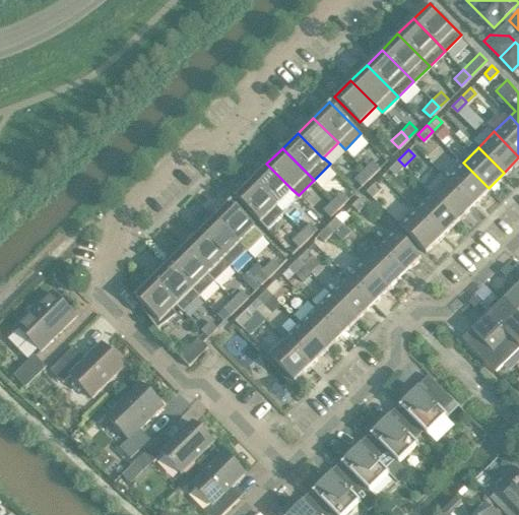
[(370,175),(379,166),(373,158),(363,168),(370,175)]
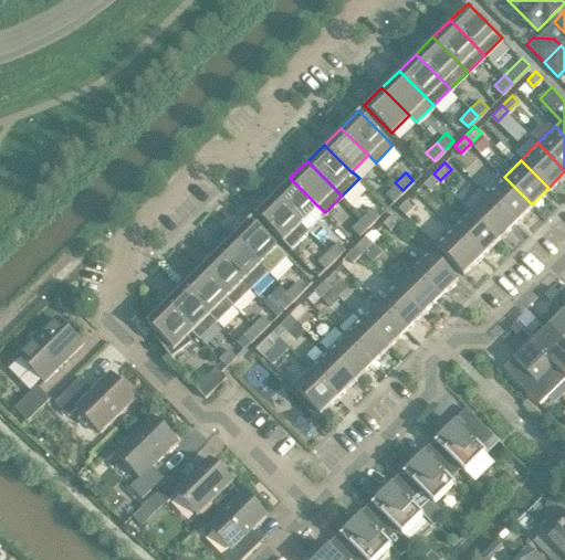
[(431,189),(440,180),(433,173),(425,182),(431,189)]
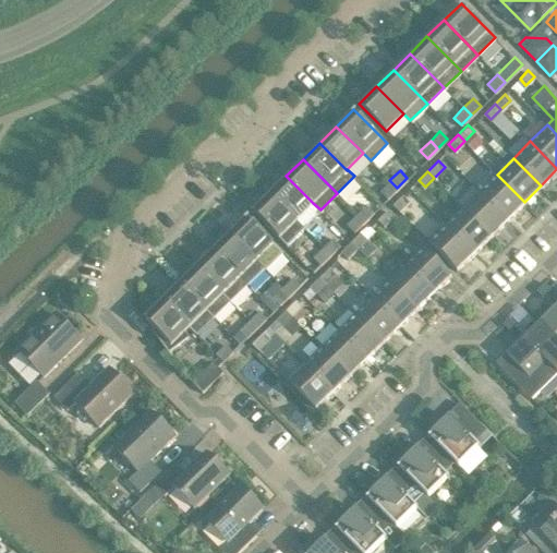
[(507,219),(524,202),(497,175),(480,191),(507,219)]
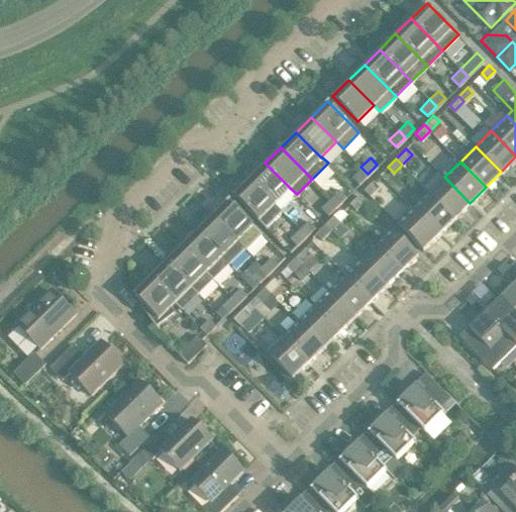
[(275,203),(290,188),(265,163),(249,178),(275,203)]
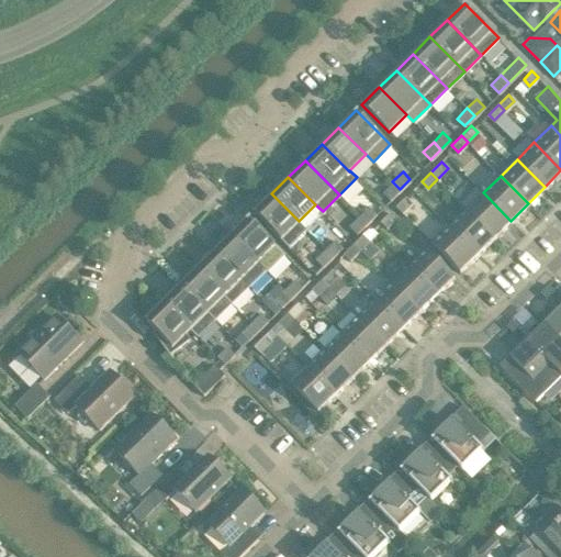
[(390,199),(400,189),(392,181),(383,191),(390,199)]
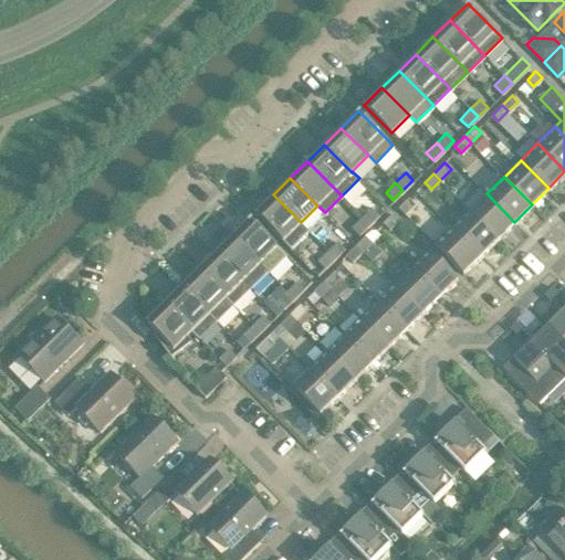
[(498,239),(514,222),(487,193),(470,210),(498,239)]
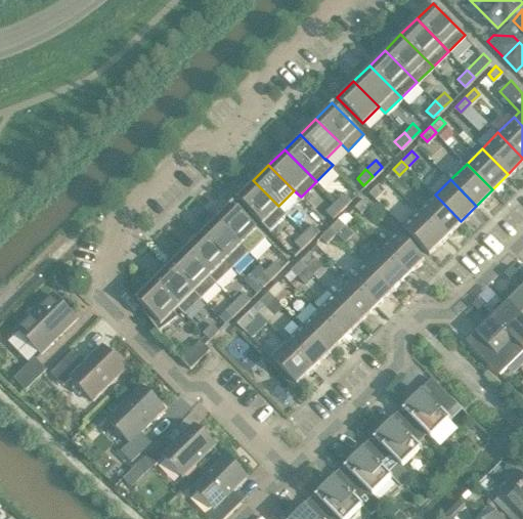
[(286,212),(278,206),(253,180),(236,197),(268,229),(286,212)]
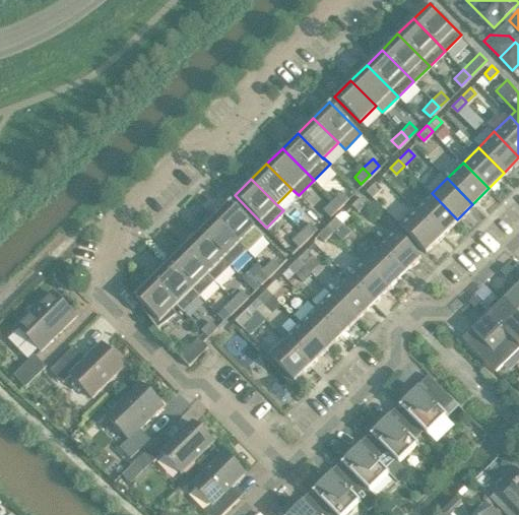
[(384,187),(378,180),(369,189),(375,195),(384,187)]
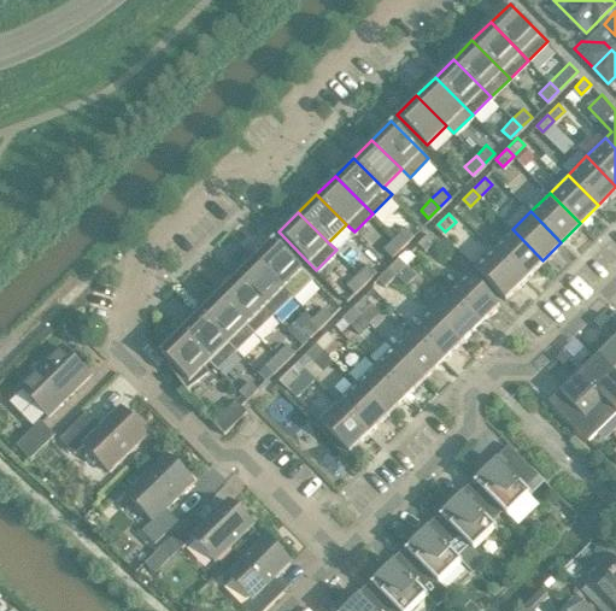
[(403,245),(414,234),(405,225),(394,236),(403,245)]
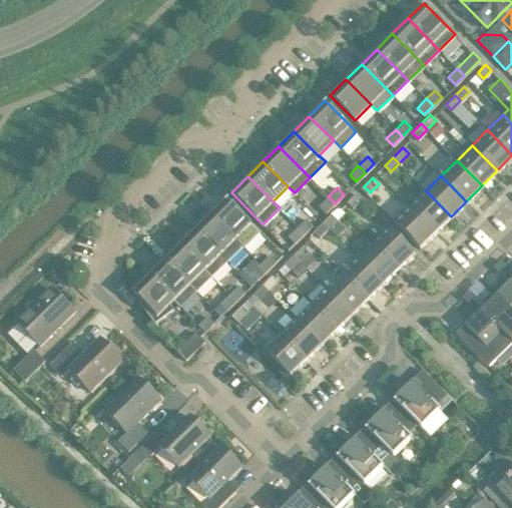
[(436,231),(451,216),(426,190),(410,205),(436,231)]
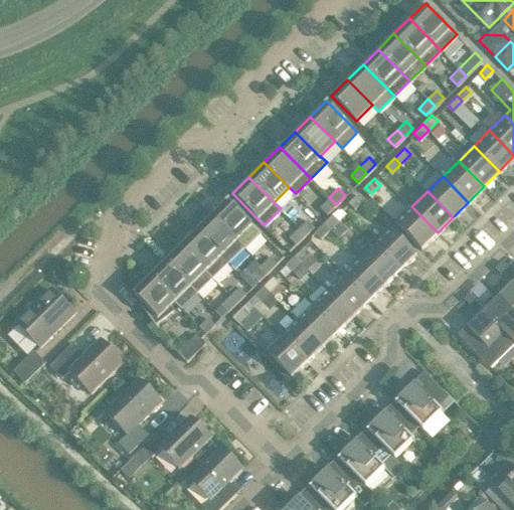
[(354,208),(363,199),(357,193),(348,202),(354,208)]
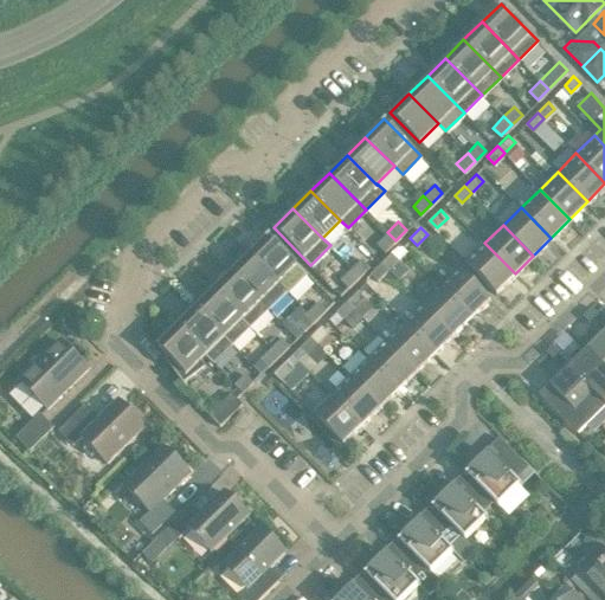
[(385,250),(396,240),(387,232),(377,243),(385,250)]
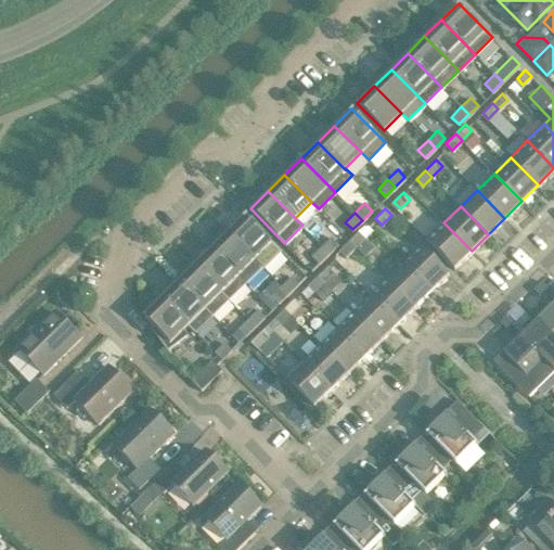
[(263,265),(280,250),(245,214),(228,231),(261,265),(261,264),(263,265)]
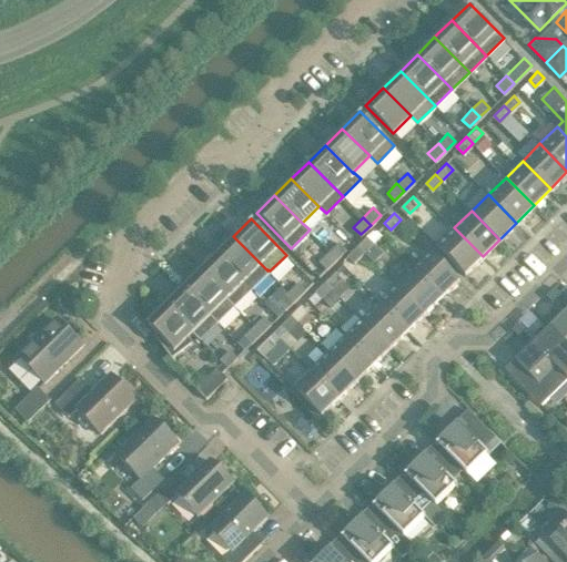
[(465,274),(483,256),(454,227),(437,245),(465,274)]
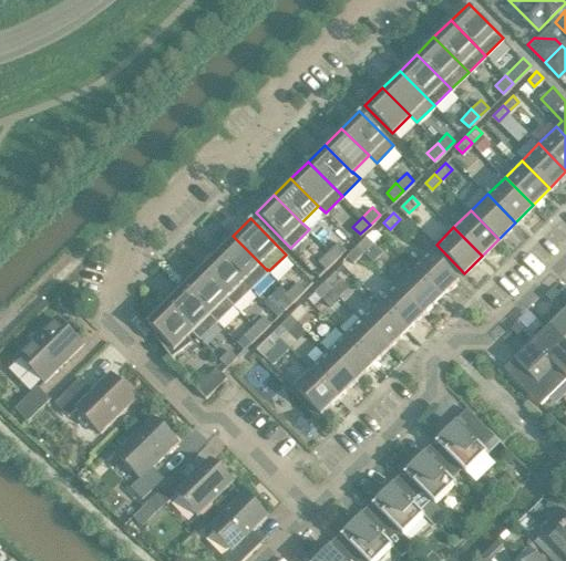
[(372,241),(369,237),(367,235),(357,245),(363,251),(372,241)]
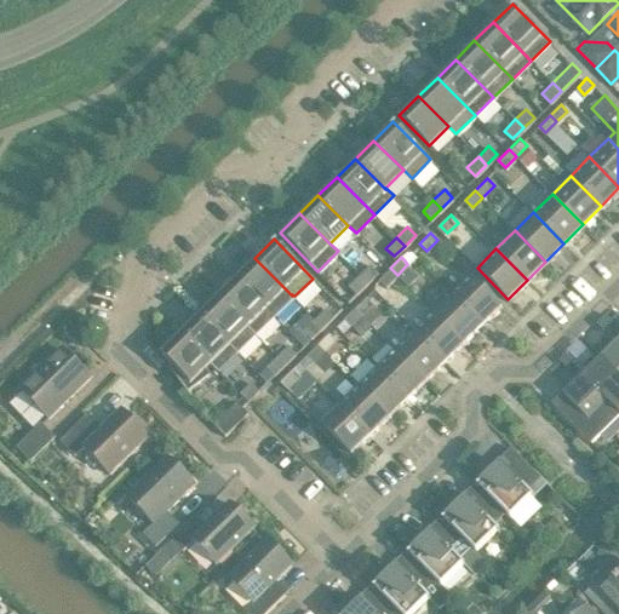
[(236,276),(273,314),(292,296),(254,258),(236,276)]
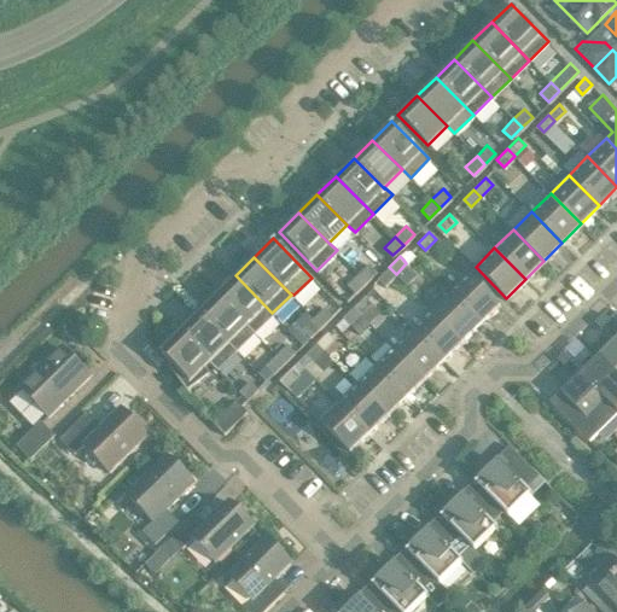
[(366,281),(373,274),(377,270),(368,262),(358,273),(366,281)]
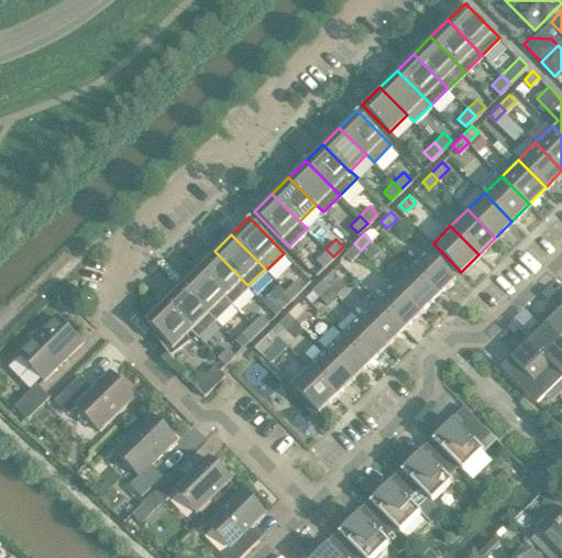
[(351,260),(361,250),(354,243),(343,253),(351,260)]
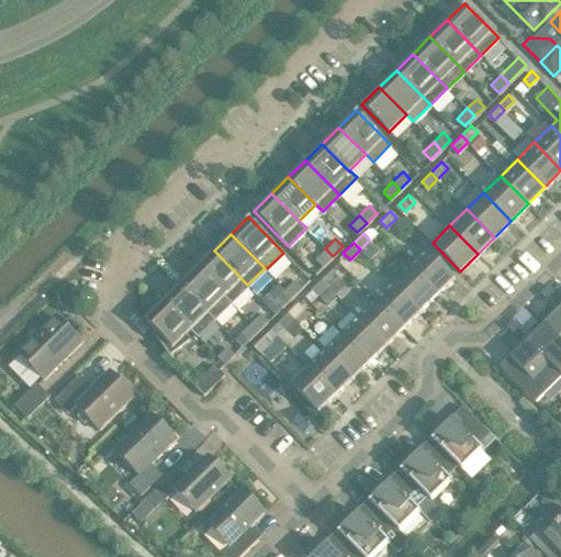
[(323,266),(333,256),(325,248),(315,258),(323,266)]
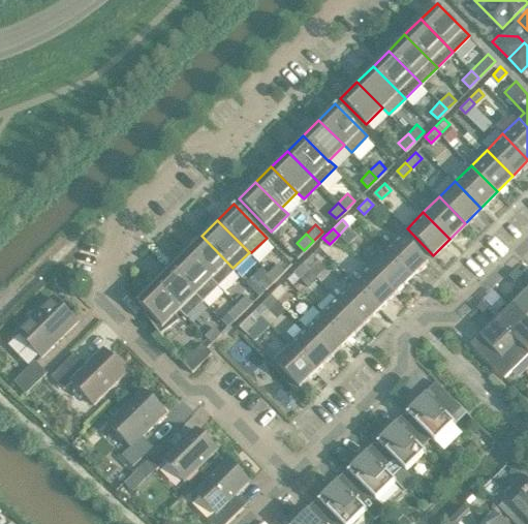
[(411,276),(428,260),(401,234),(385,250),(411,276)]
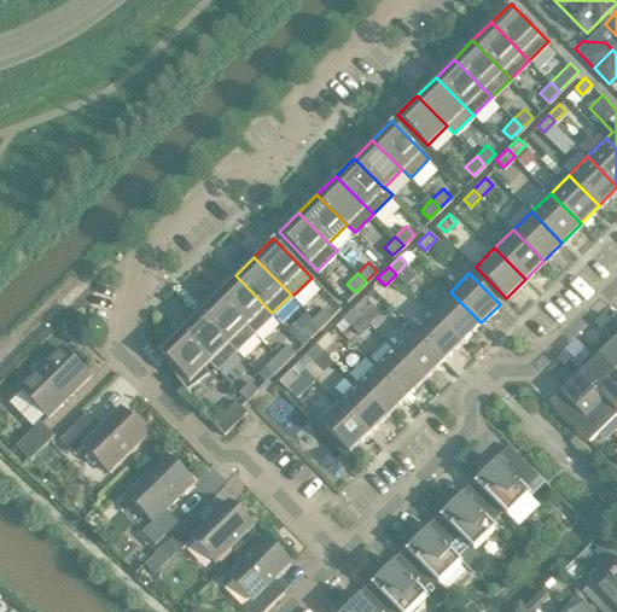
[(217,293),(254,331),(272,313),(236,275),(217,293)]
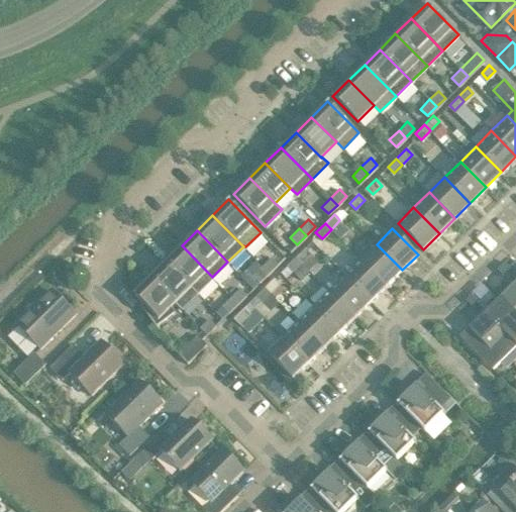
[(386,285),(402,270),(377,244),(360,260),(386,285)]
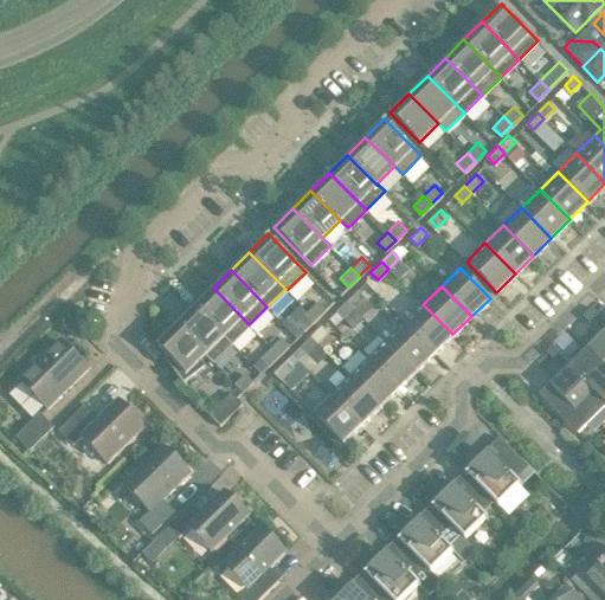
[(194,307),(231,343),(249,324),(213,288),(194,307)]
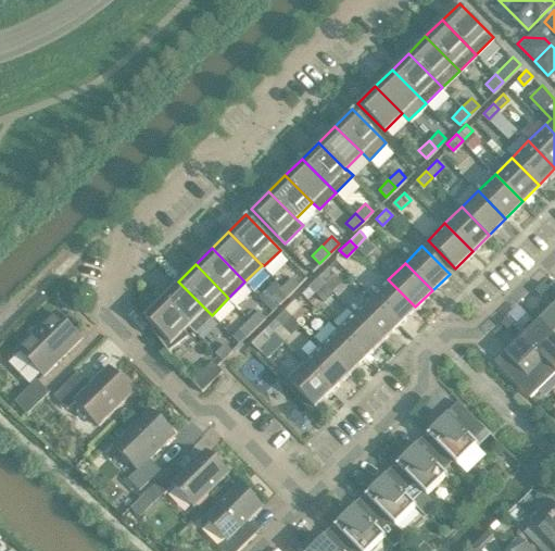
[(318,275),(325,282),(335,272),(328,265),(318,275)]
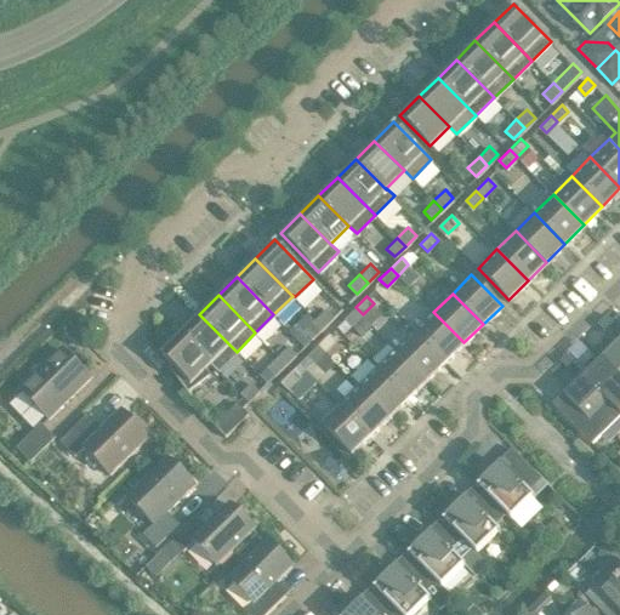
[(345,318),(352,325),(363,314),(356,307),(345,318)]
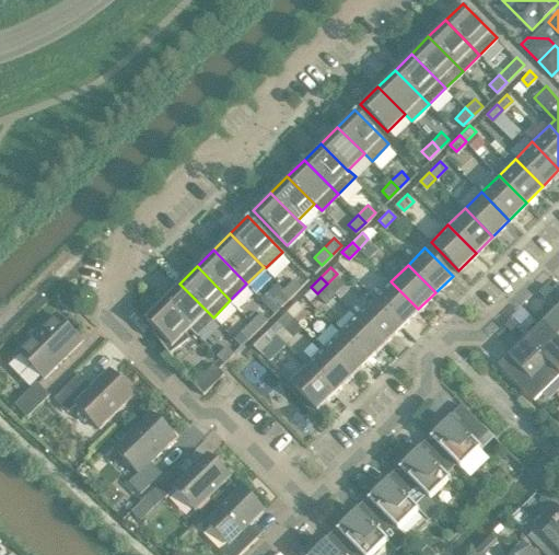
[(291,296),(301,286),(293,278),(283,288),(291,296)]
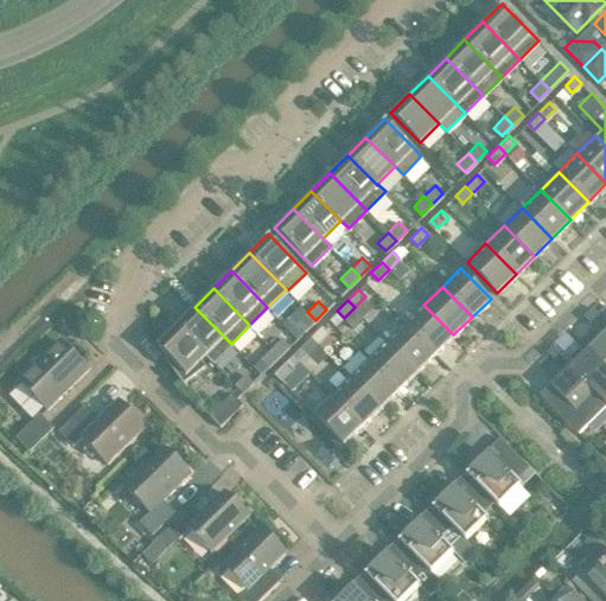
[(435,353),(453,334),(423,305),(406,323),(435,353)]
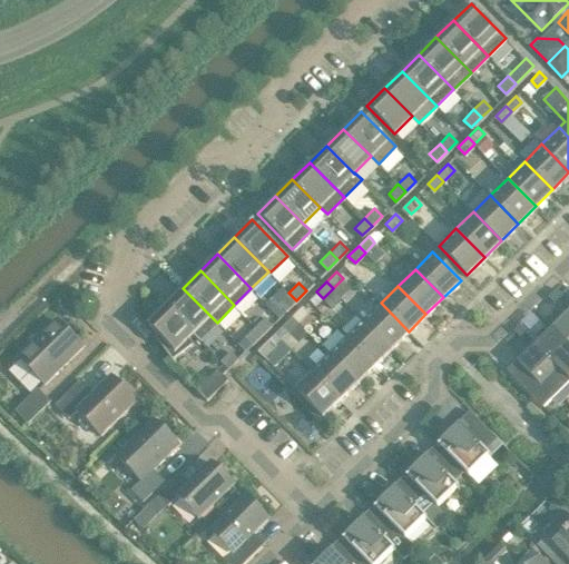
[(556,304),(565,295),(556,286),(547,295),(556,304)]
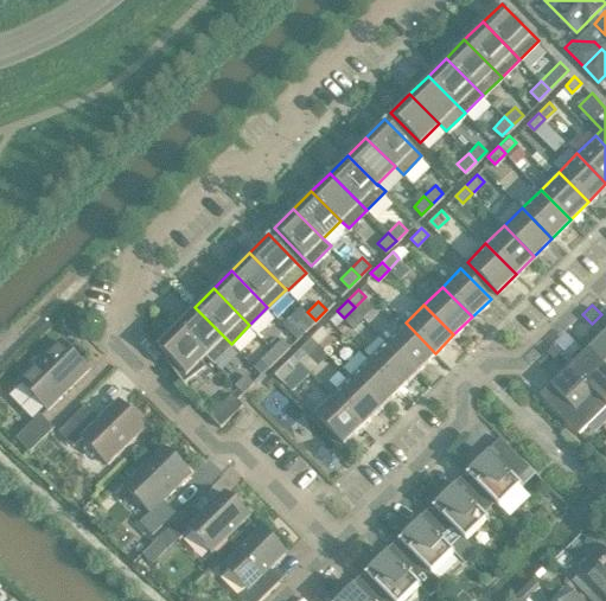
[(206,353),(214,360),(231,344),(195,307),(177,325),(205,355),(206,353)]
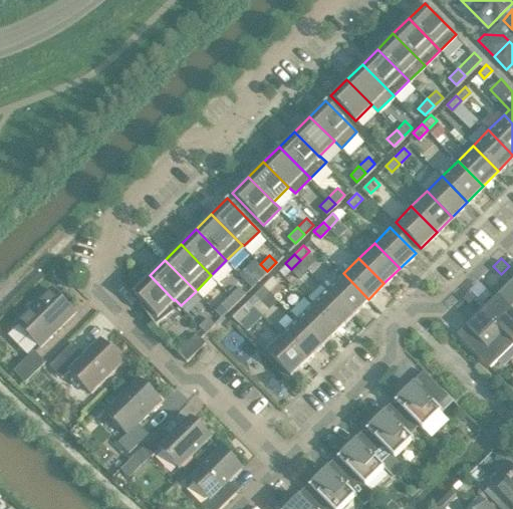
[(258,279),(267,271),(260,264),(251,273),(258,279)]
